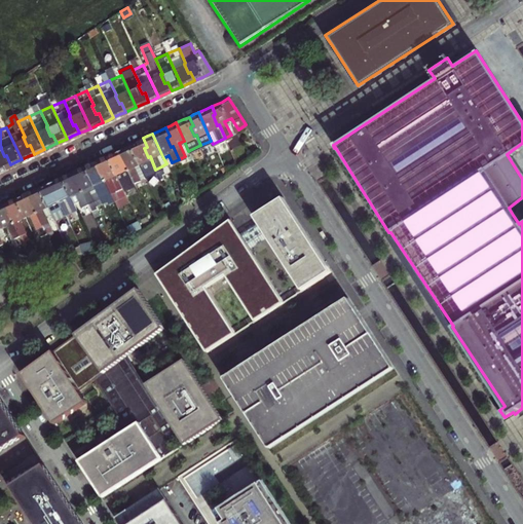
[(147,147),(143,138),(136,141),(129,144),(144,175),(155,170),(150,156),(148,157),(144,148),(147,147)]
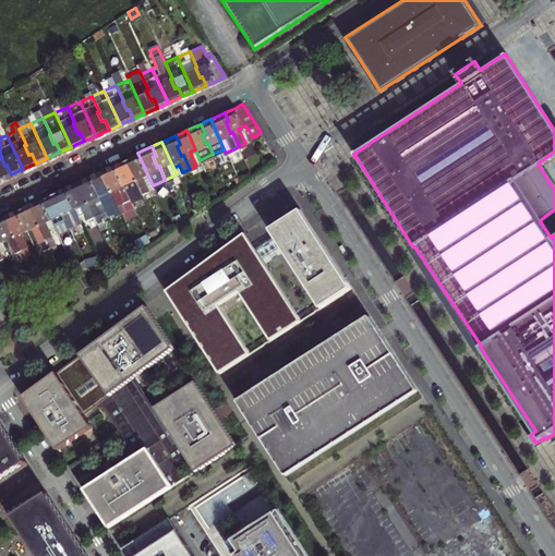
[(153,185),(137,153),(132,156),(127,158),(131,168),(128,169),(132,179),(133,178),(140,192),(153,185)]
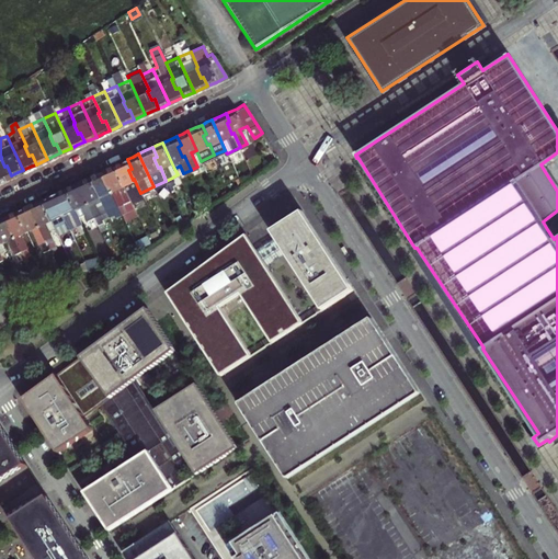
[(0,180),(7,178),(11,175),(7,166),(4,167),(0,157),(1,157),(0,155),(0,180)]
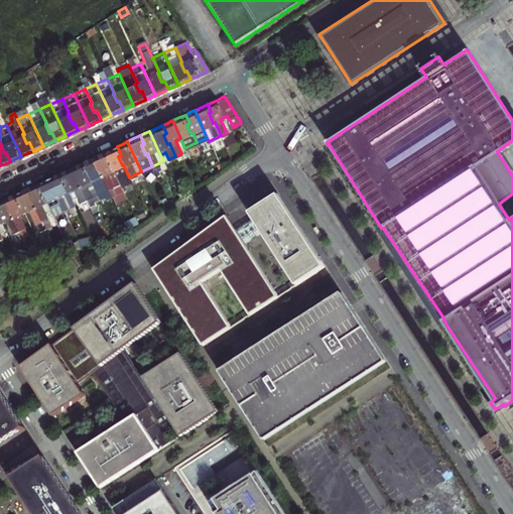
[(121,155),(117,146),(109,149),(104,152),(118,182),(129,177),(123,164),(122,165),(118,156),(121,155)]
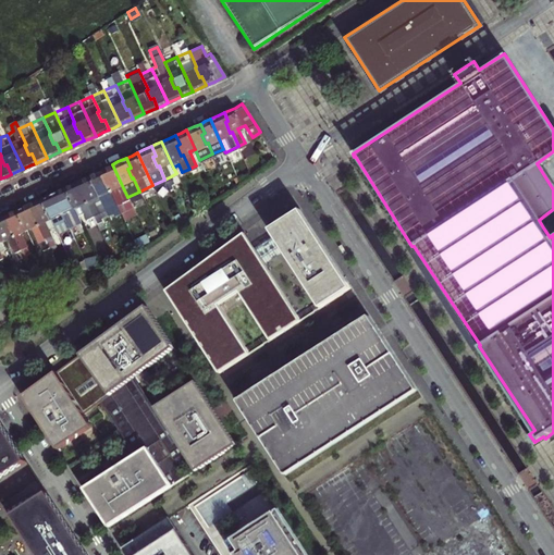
[(127,197),(112,164),(107,167),(101,169),(106,179),(103,180),(108,189),(110,188),(117,202),(123,217),(134,212),(127,197)]
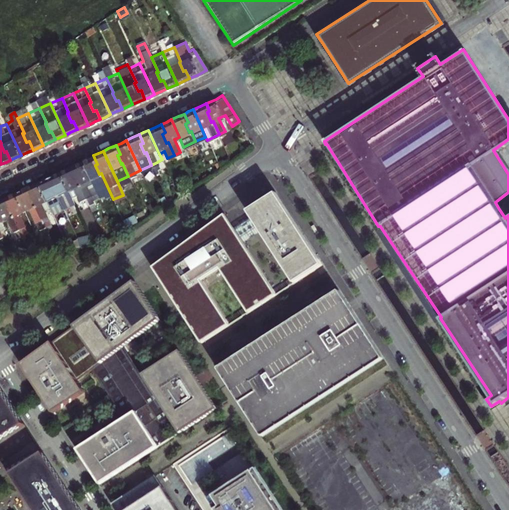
[(97,164),(93,155),(88,157),(81,161),(95,191),(107,186),(101,173),(99,174),(95,165),(97,164)]
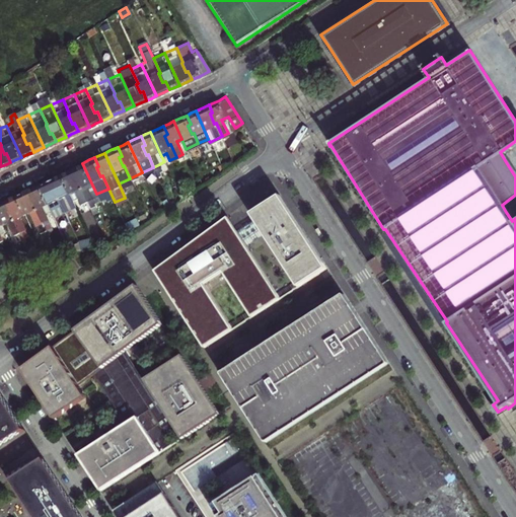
[(96,194),(82,163),(76,165),(72,167),(76,176),(73,178),(77,187),(79,187),(85,199),(96,194)]
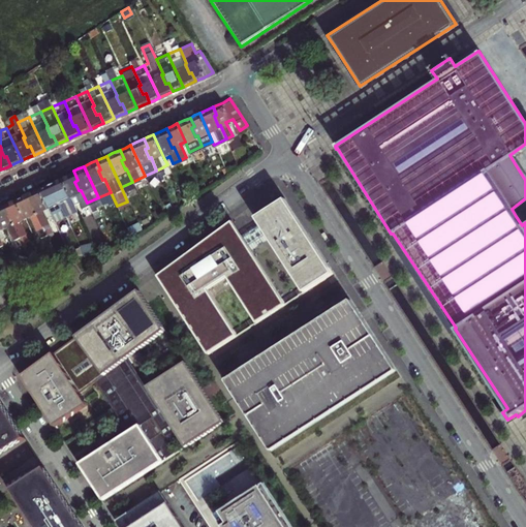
[(78,180),(73,171),(67,174),(60,177),(74,209),(87,203),(81,190),(79,190),(74,182),(78,180)]
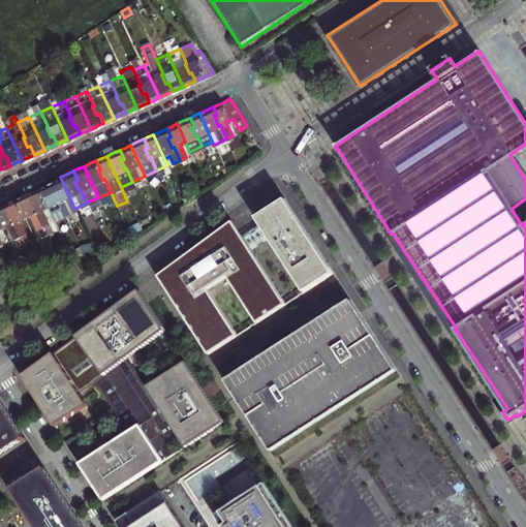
[(74,209),(60,177),(55,179),(50,181),(54,191),(52,192),(56,200),(57,200),(63,214),(74,209)]
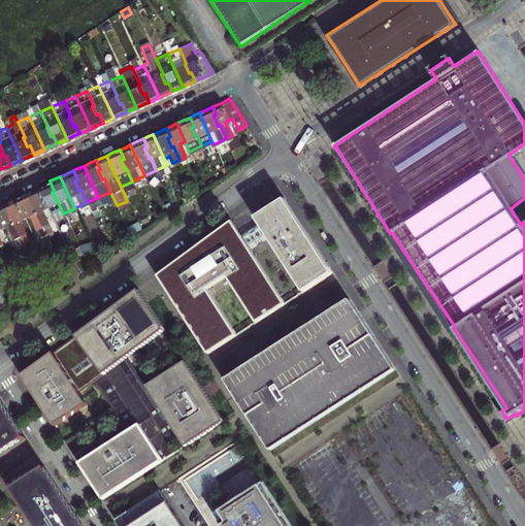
[(54,191),(50,181),(43,184),(37,187),(52,219),(63,214),(57,200),(56,200),(52,192),(54,191)]
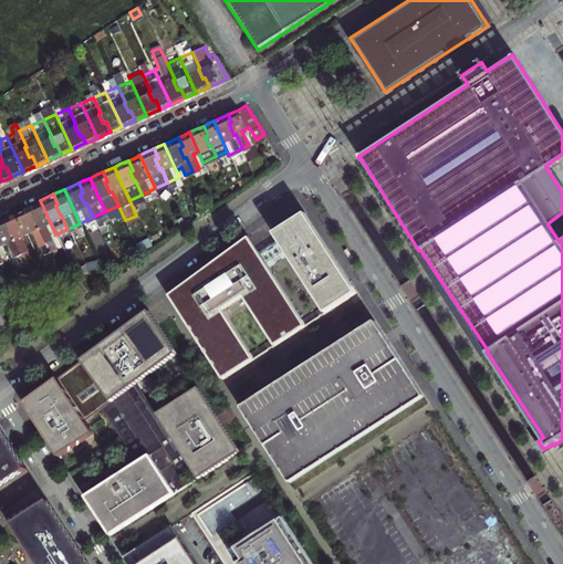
[(55,235),(40,200),(34,202),(29,205),(33,216),(31,217),(35,227),(37,226),(43,240),(55,235)]
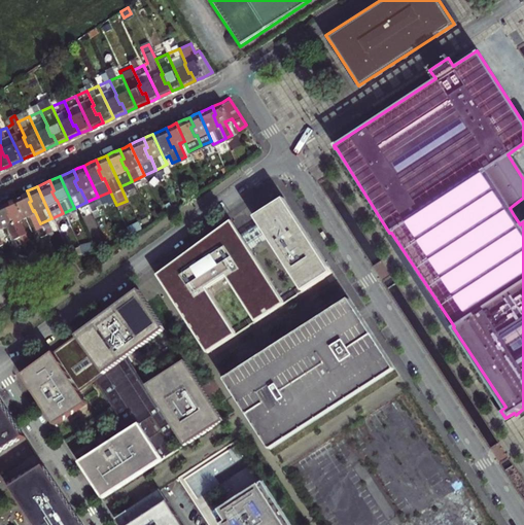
[(31,201),(27,190),(21,194),(14,197),(23,215),(28,213),(34,226),(40,223),(34,210),(33,211),(29,202),(31,201)]
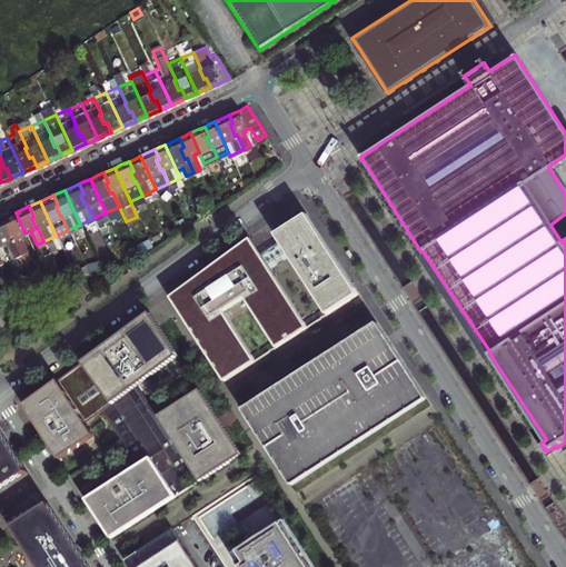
[(257,252),(246,236),(231,247),(167,295),(221,378),(252,358),(220,309),(241,295),(274,345),(304,325),(267,268),(288,254),(325,311),(355,291),(304,211),(272,231),(277,239),(268,246),(257,252)]
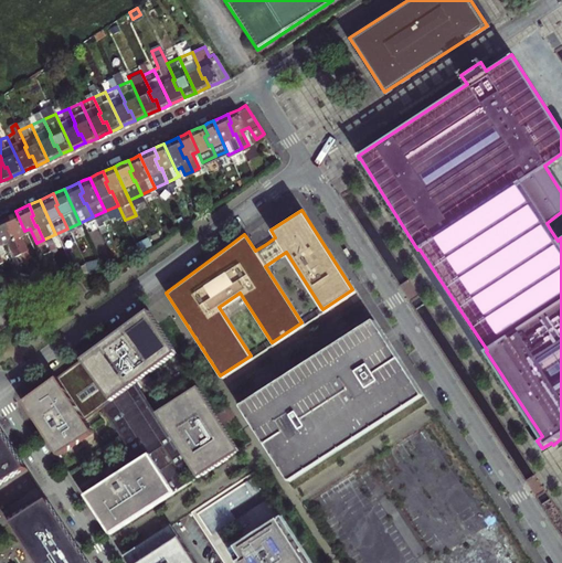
[(24,231),(16,211),(10,213),(4,216),(9,226),(7,227),(11,237),(12,236),(19,251),(25,247),(19,234),(24,231)]
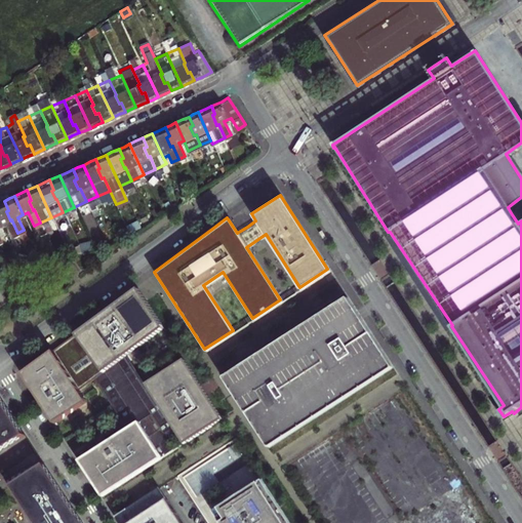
[(8,210),(4,201),(0,203),(0,226),(5,223),(11,236),(17,233),(11,219),(10,220),(6,211),(8,210)]
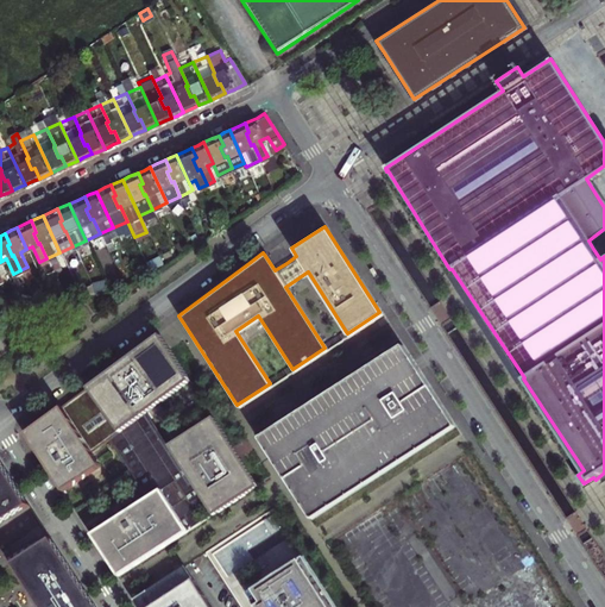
[(143,258),(147,268),(161,262),(156,252),(143,258)]
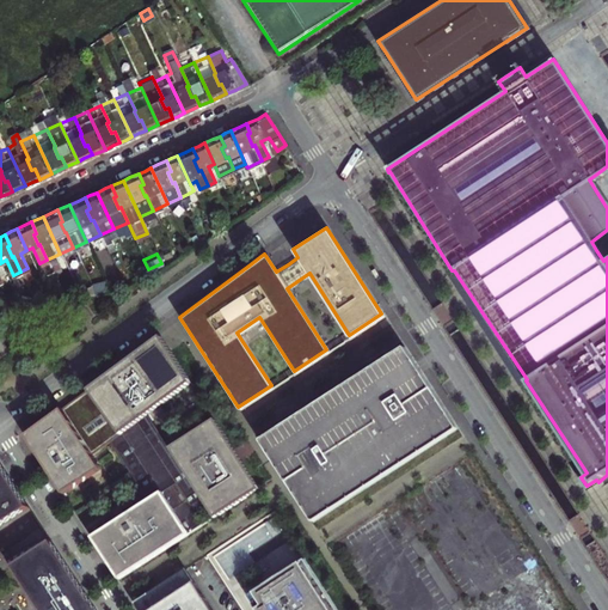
[(90,284),(92,291),(108,286),(104,280),(90,284)]
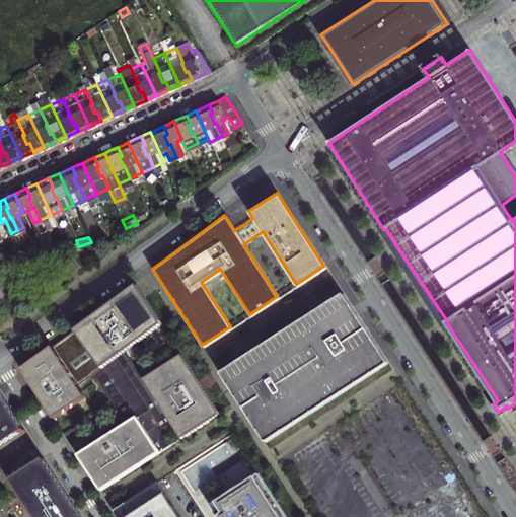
[(114,297),(71,328),(97,366),(159,321),(144,299),(134,283),(114,297)]
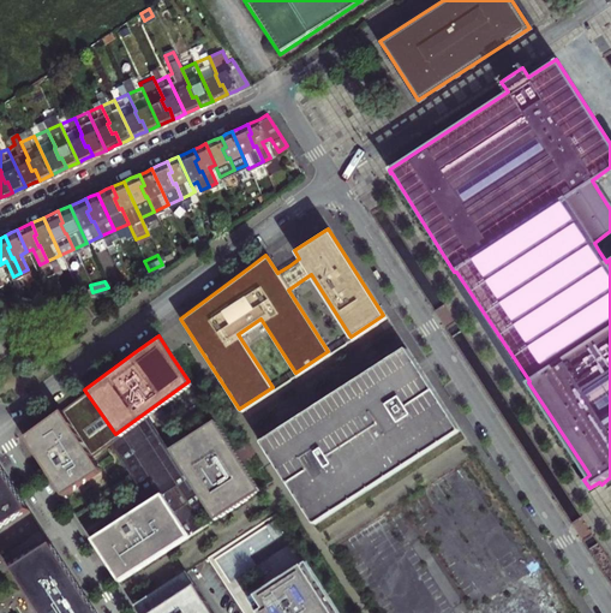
[(403,345),(258,440),(312,522),(456,427),(403,345)]
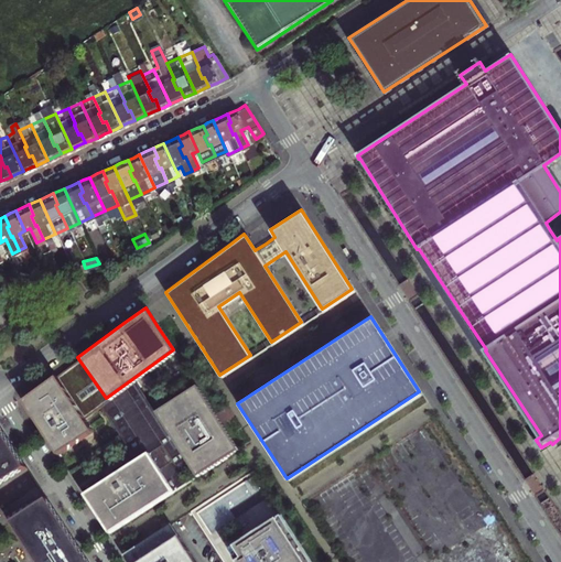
[(106,398),(77,357),(52,375),(82,415),(106,398)]
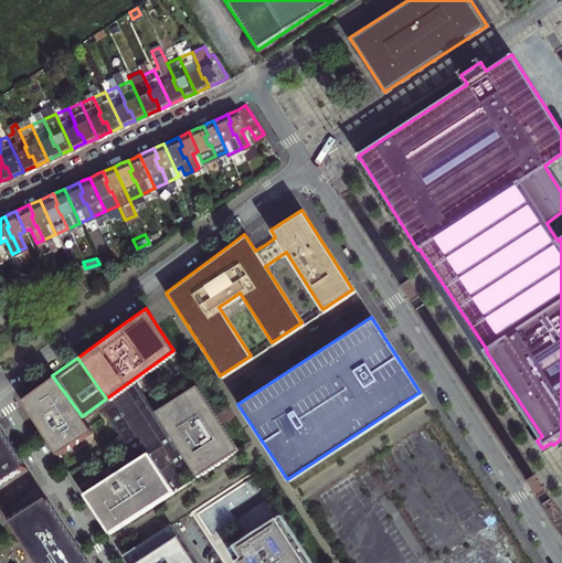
[(48,442),(55,452),(88,427),(82,416),(52,375),(20,399),(36,424),(48,442)]
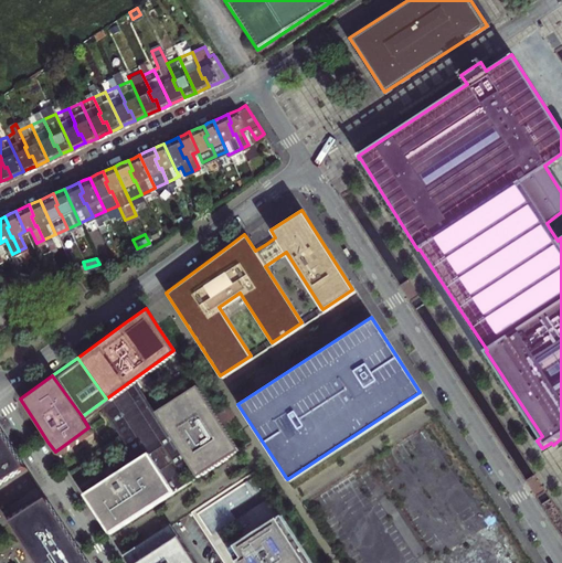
[(194,383),(154,410),(195,475),(236,448),(228,433),(221,423),(194,383)]
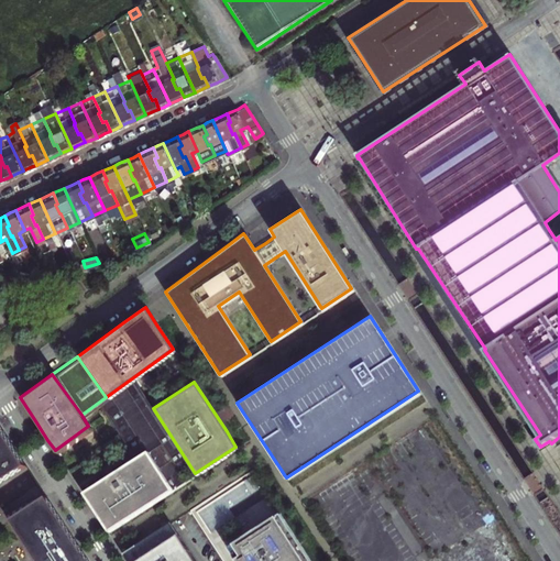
[(0,477),(23,463),(0,428),(0,560),(87,560),(44,494),(35,501),(31,493),(3,510),(0,505),(0,477)]
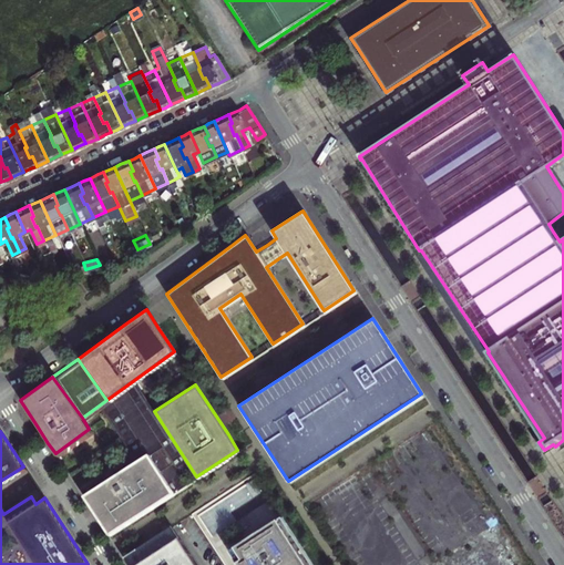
[(147,447),(156,441),(154,435),(144,440),(147,447)]
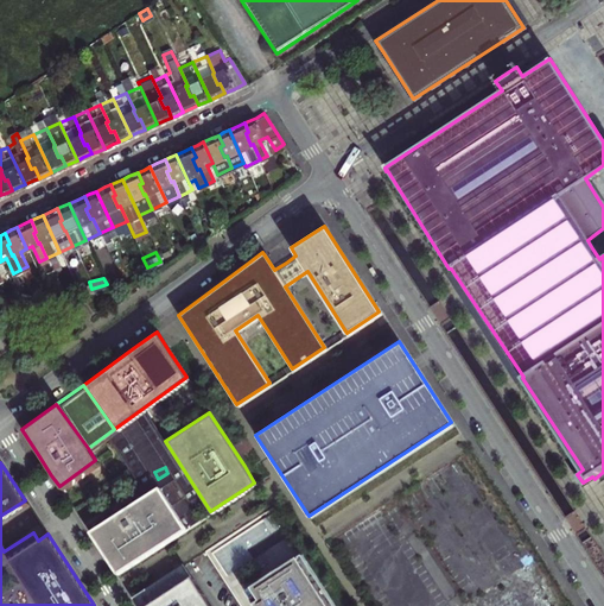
[(157,485),(88,530),(91,536),(115,572),(184,526),(157,485)]
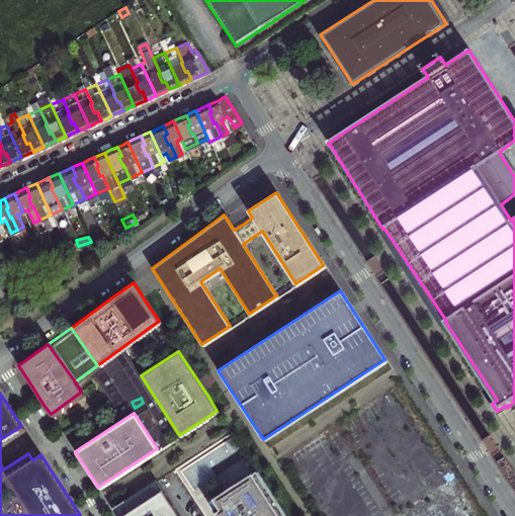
[(182,467),(193,485),(236,457),(224,440),(182,467)]
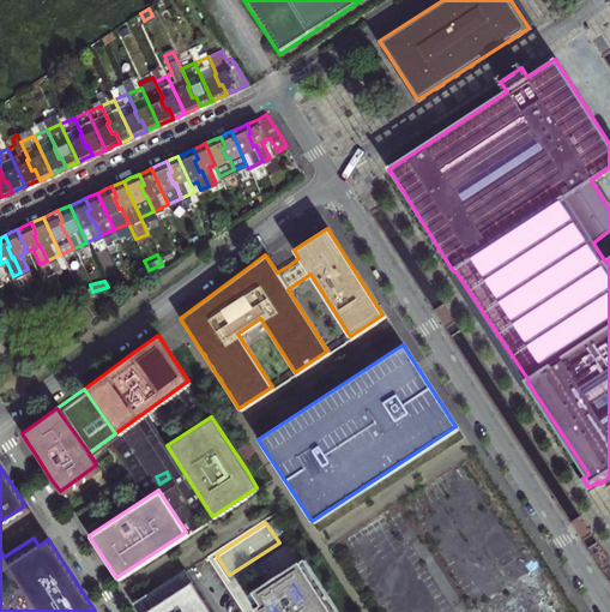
[(338,611),(303,558),(246,595),(257,611),(338,611)]
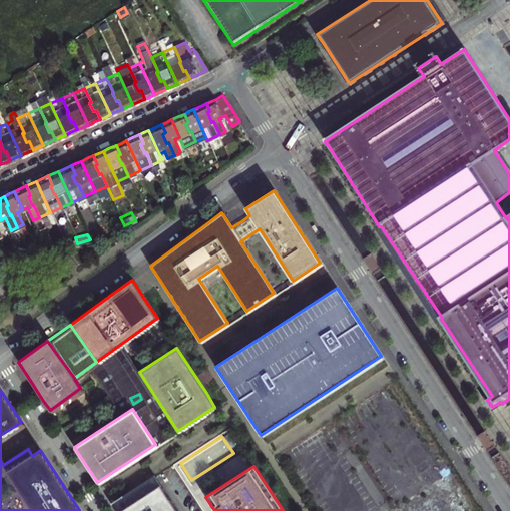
[(115,510),(177,510),(153,473),(110,502),(115,510)]
